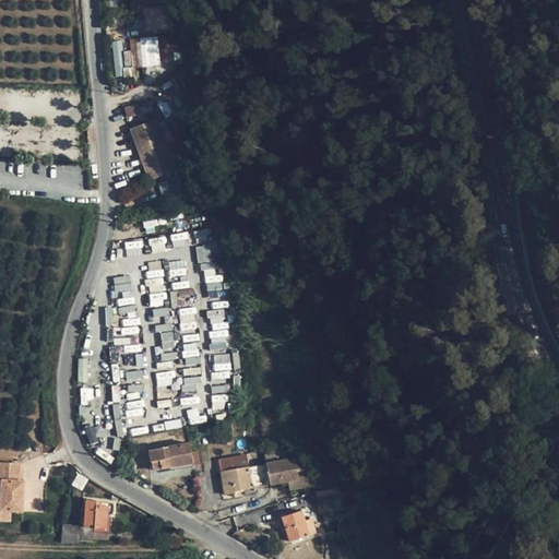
[(131,0),(134,15),(159,11),(157,0),(131,0)]
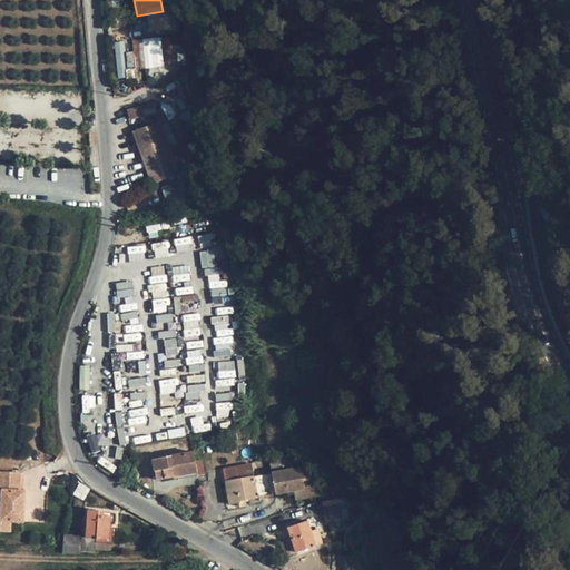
[(161,37),(151,38),(154,68),(164,67),(161,37)]
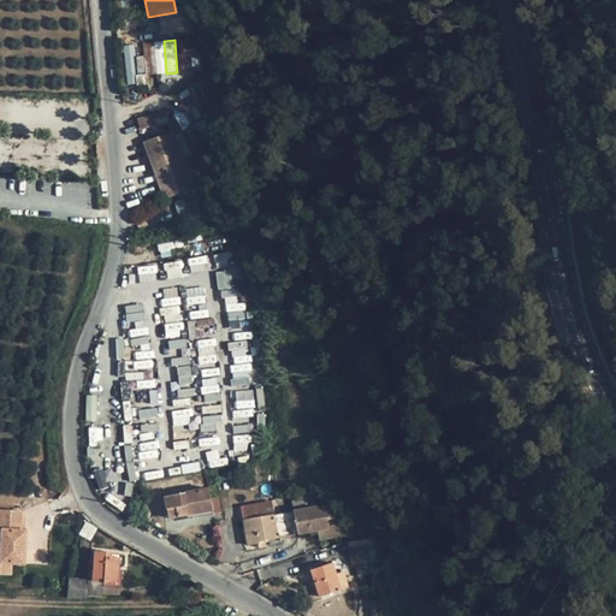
[(164,41),(154,42),(158,73),(166,73),(164,41)]
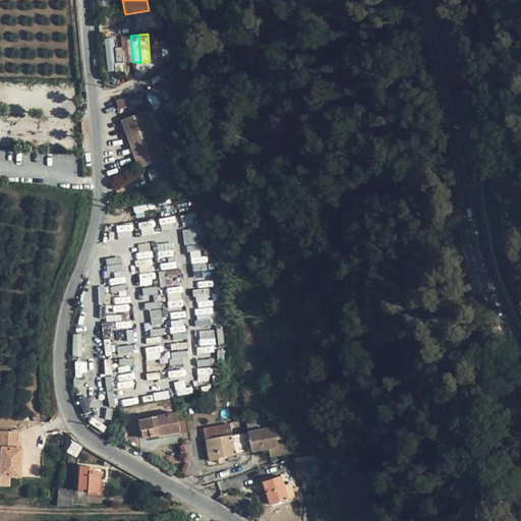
[(130,36),(121,37),(123,63),(133,62),(130,36)]
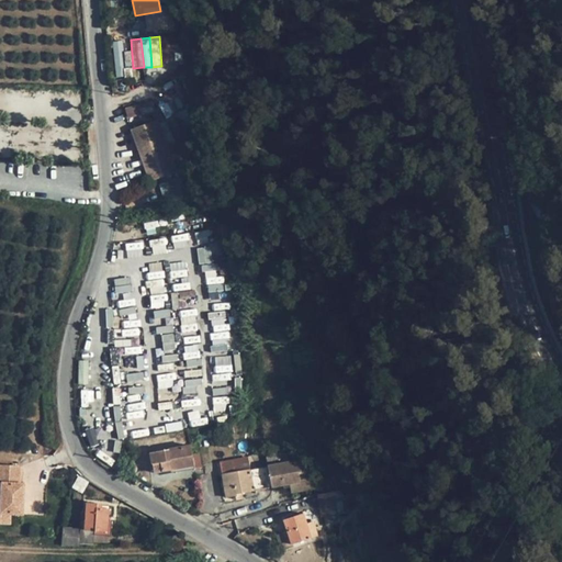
[(123,41),(113,42),(116,77),(126,76),(123,41)]
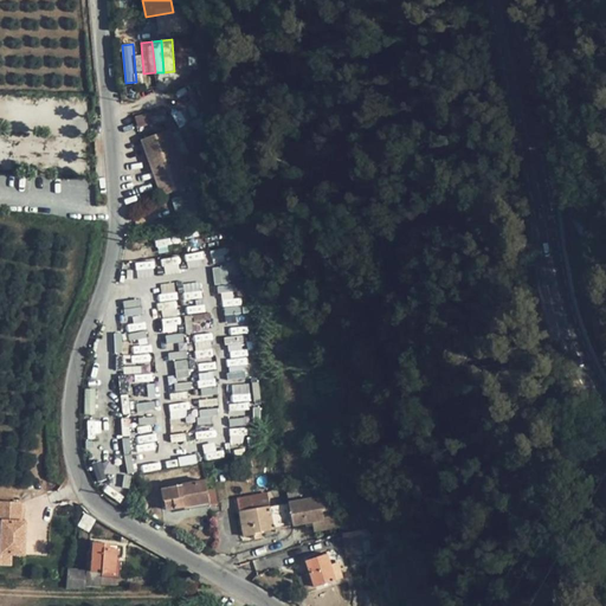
[(155,123),(153,113),(135,116),(136,127),(155,123)]
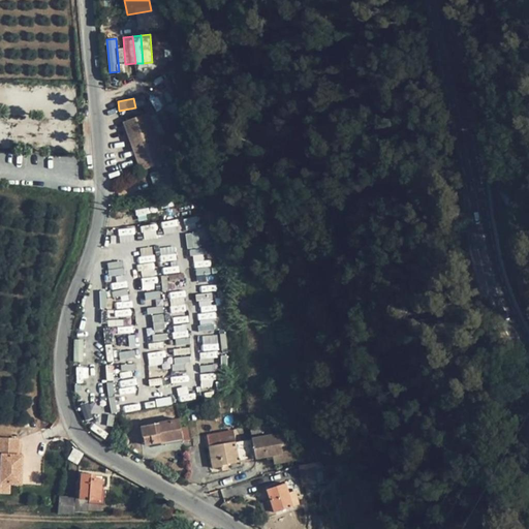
[(170,109),(166,111),(174,120),(177,118),(170,109)]
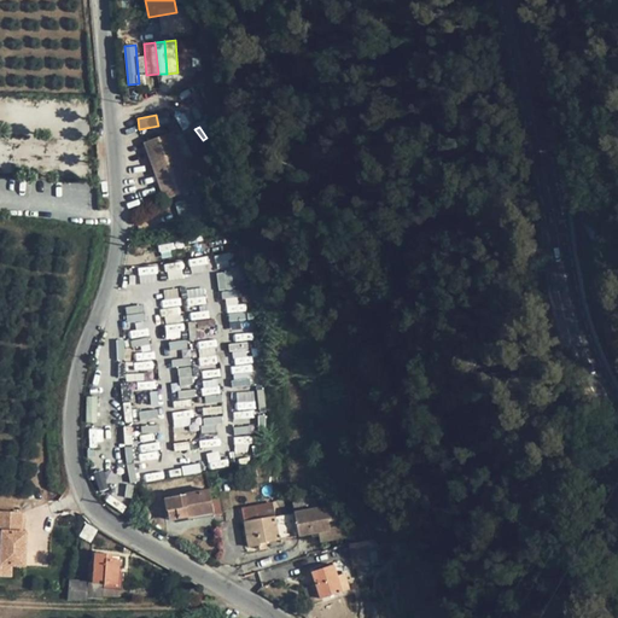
[(194,150),(204,144),(203,140),(194,129),(185,135),(194,150)]
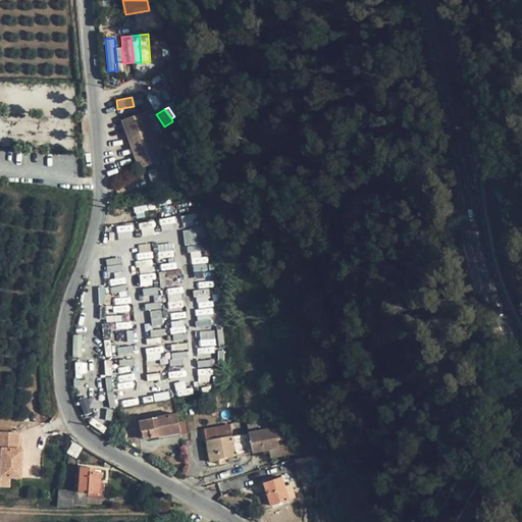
[(154,136),(147,115),(146,111),(122,120),(140,168),(163,160),(154,136)]
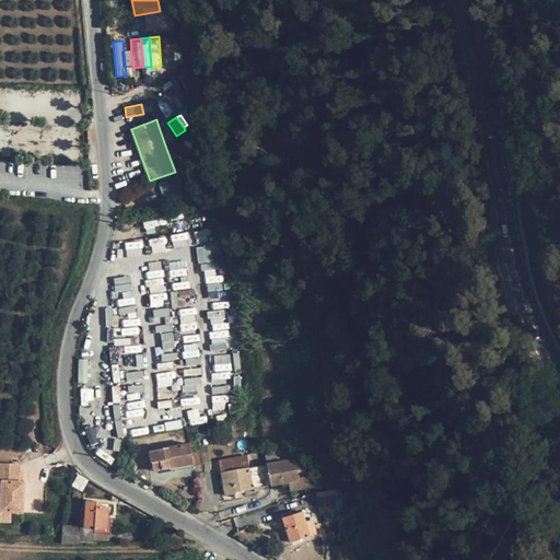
[(158,124),(165,146),(176,141),(164,121),(158,124)]
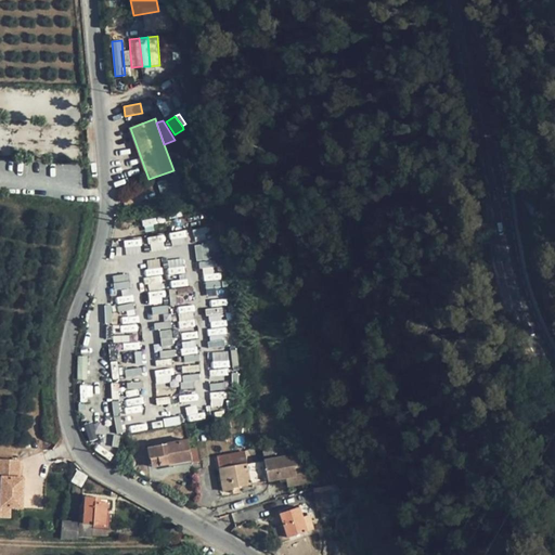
[(173,170),(183,167),(188,165),(179,138),(175,140),(164,144),(173,170)]
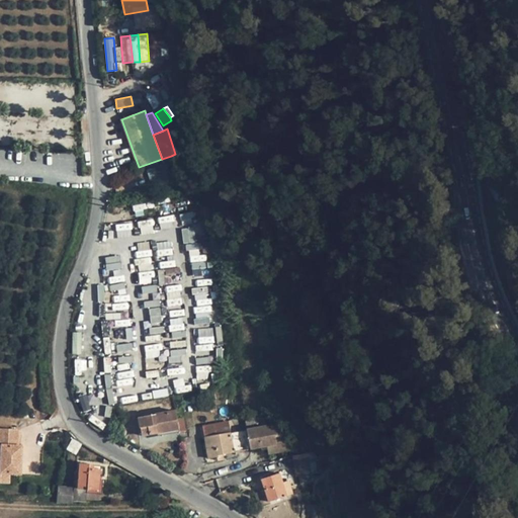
[(171,156),(162,159),(164,164),(173,161),(171,156)]
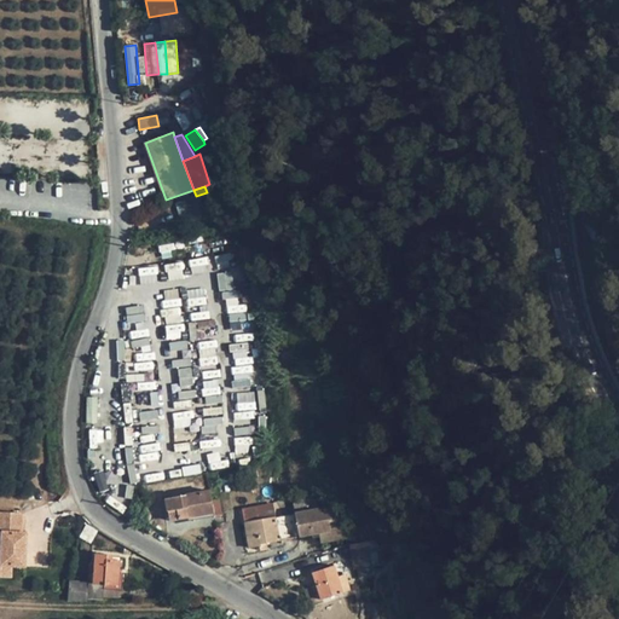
[(183,230),(192,227),(185,201),(175,203),(183,230)]
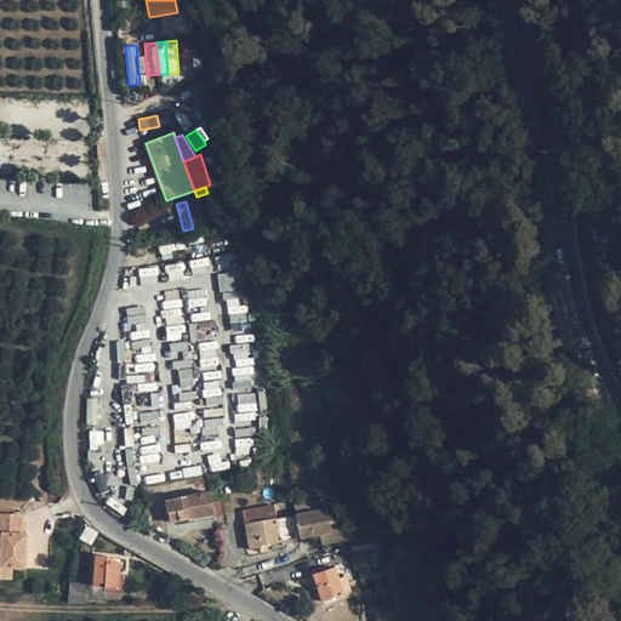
[(137,269),(141,286),(160,281),(157,265),(137,269)]
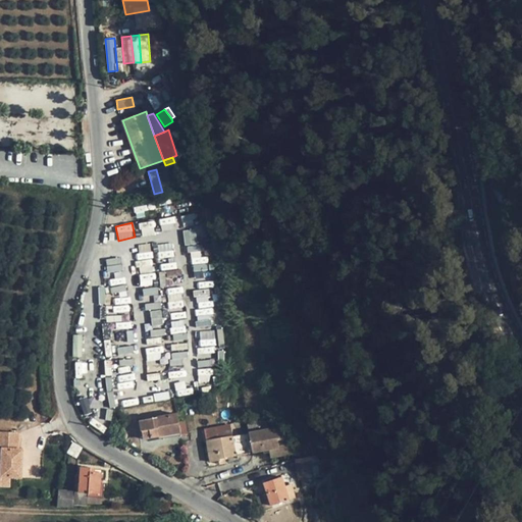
[(196,228),(184,230),(185,245),(197,244),(196,228)]
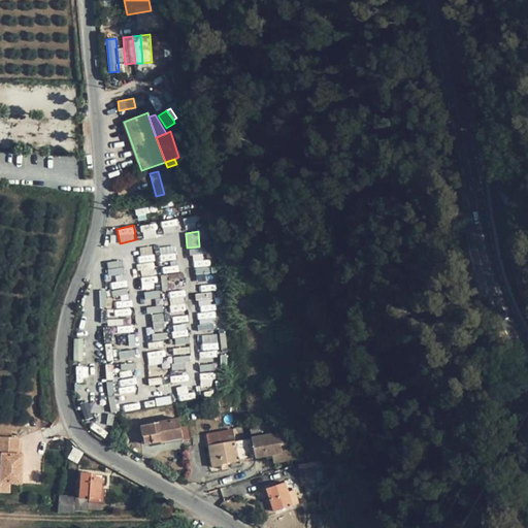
[(123,261),(107,262),(108,275),(124,274),(123,261)]
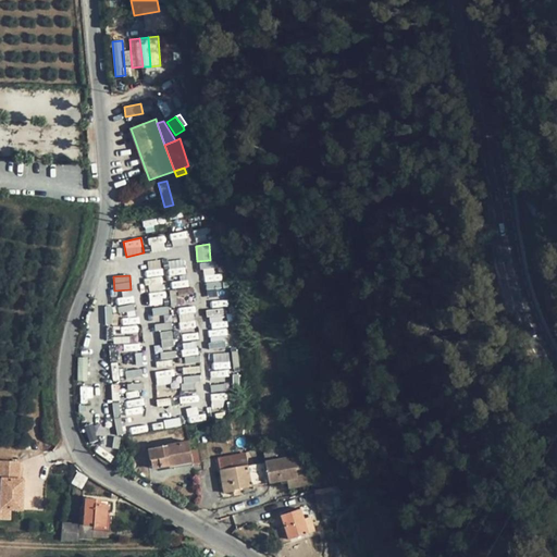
[(136,296),(118,297),(118,316),(121,316),(122,333),(137,333),(136,296)]
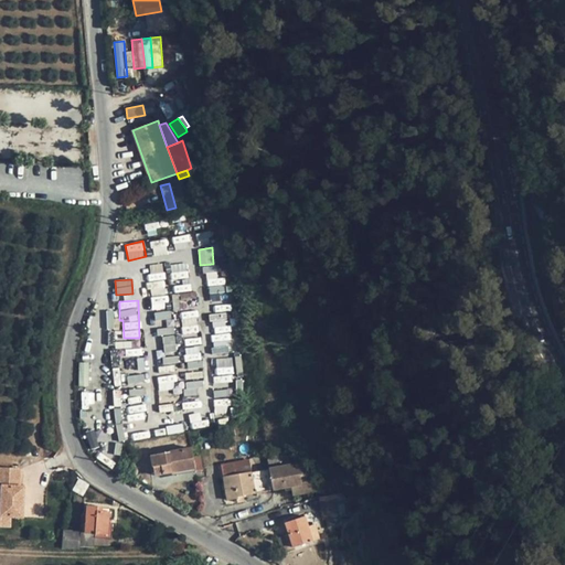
[(153,347),(155,338),(146,336),(145,345),(153,347)]
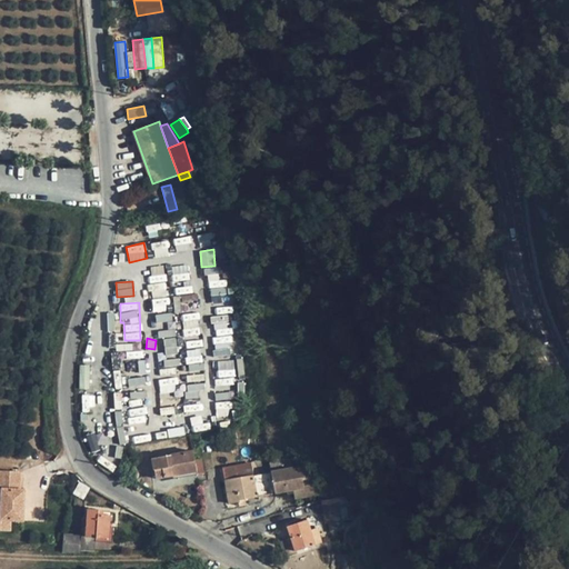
[(132,351),(132,343),(116,345),(116,351),(126,350),(127,359),(145,358),(143,350),(132,351)]
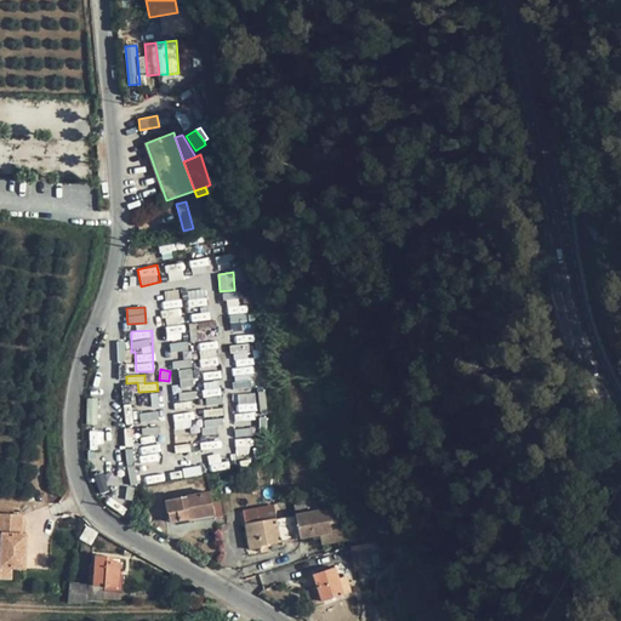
[(135,423),(131,385),(121,386),(125,425),(135,423)]
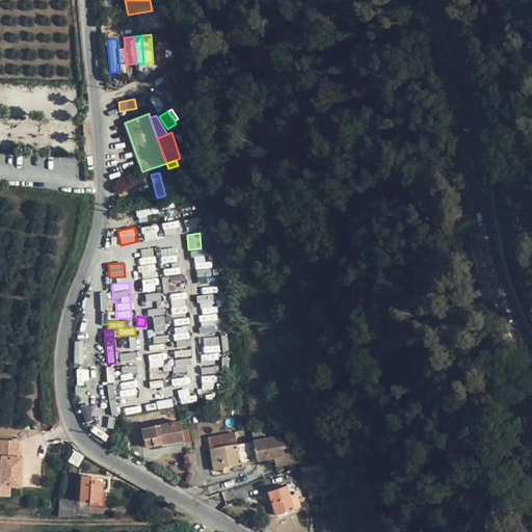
[(129,338),(130,350),(137,349),(136,337),(129,338)]
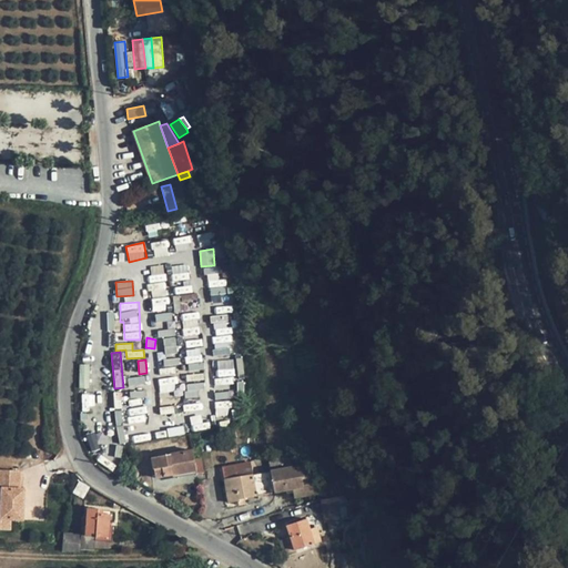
[(79,364),(79,388),(90,388),(90,364),(79,364)]
